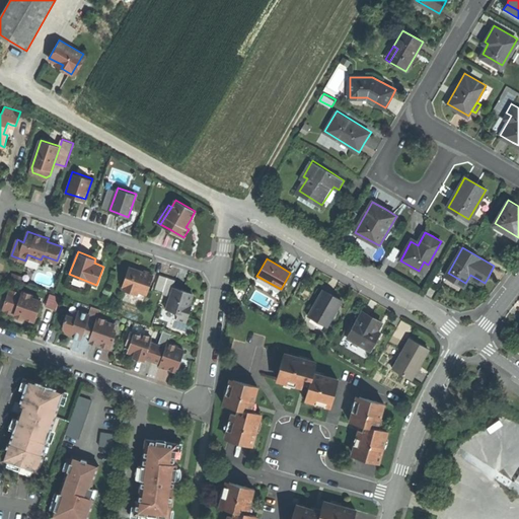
[(424,273),(428,265),(424,262),(419,271),(424,273)]
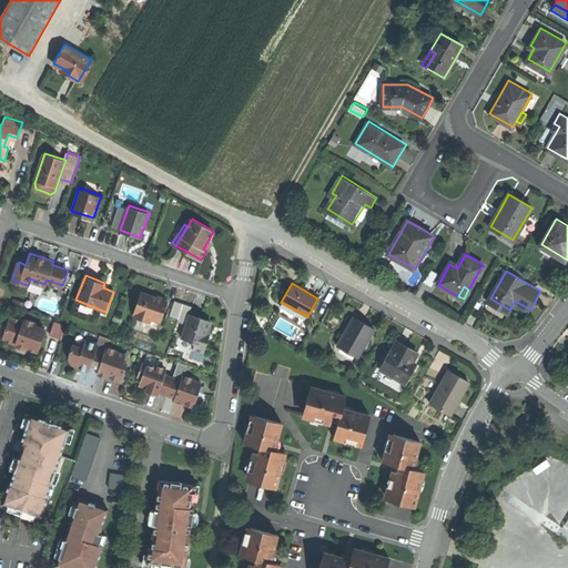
[(142,292),(133,315),(150,322),(152,317),(161,321),(169,301),(155,296),(142,292)]
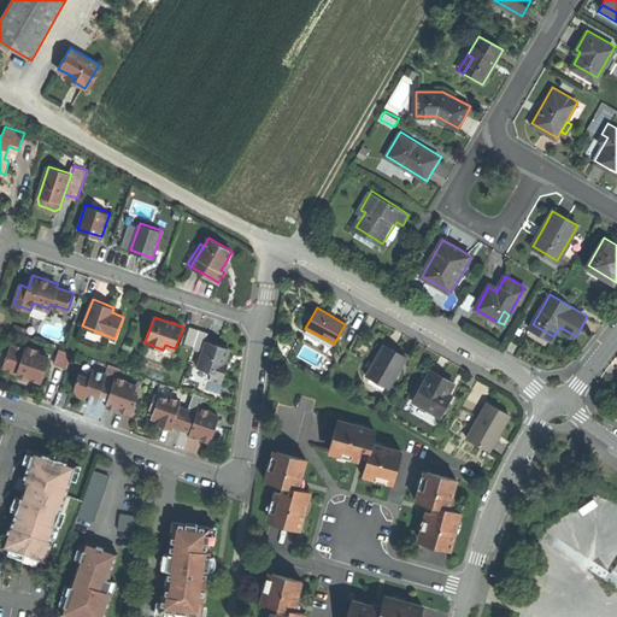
[(187,344),(195,345),(199,328),(191,327),(187,344)]
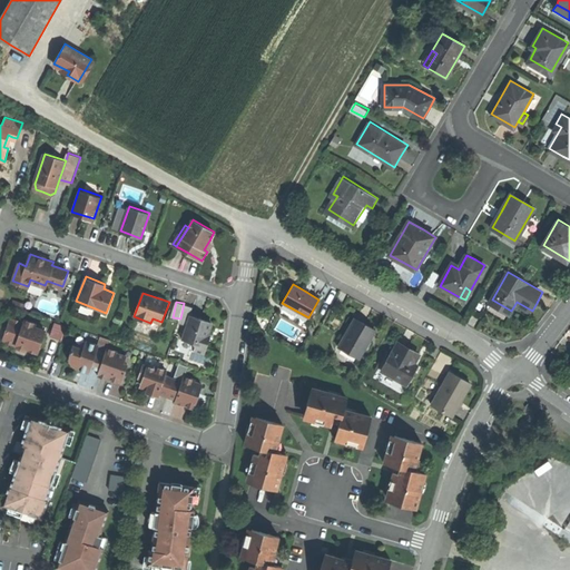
[(203,320),(190,315),(183,340),(194,343),(197,344),(195,351),(205,354),(215,324),(203,320)]
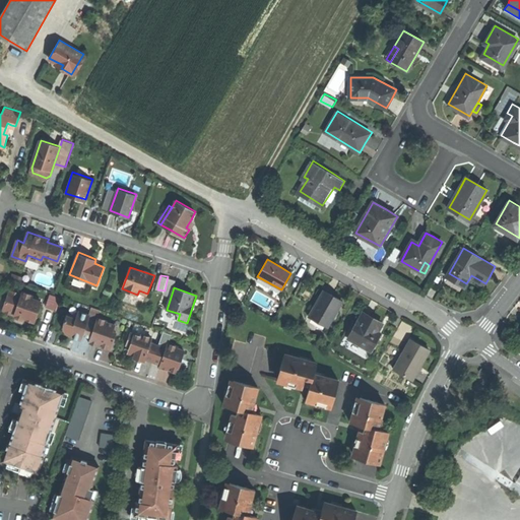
[(21,294),(9,289),(2,310),(14,314),(13,317),(19,319),(24,321),(25,318),(35,321),(42,301),(33,298),(34,295),(22,290),(21,294)]
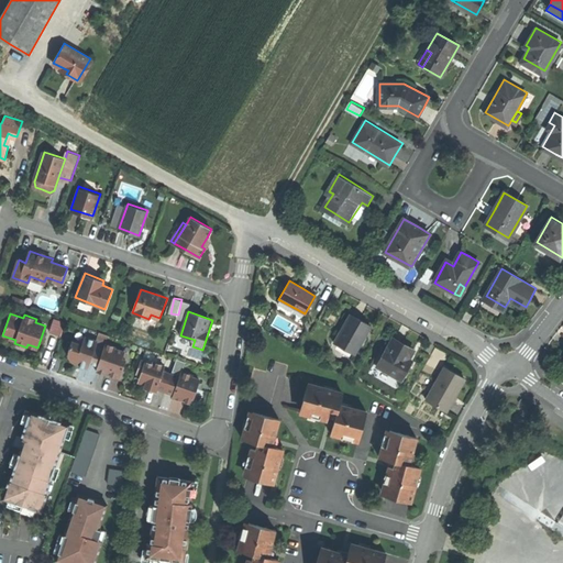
[(333,342),(354,354),(370,326),(361,320),(350,315),(333,342)]
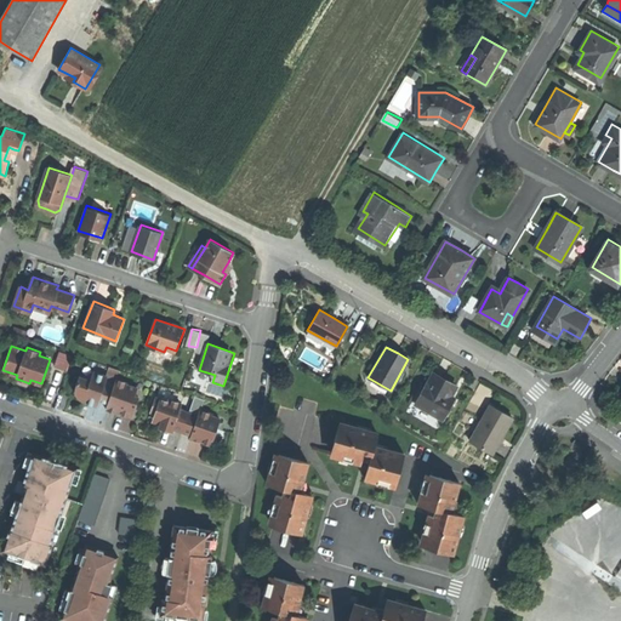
[(112,379),(92,372),(90,380),(79,375),(74,388),(77,396),(81,402),(87,404),(95,406),(97,398),(104,400),(112,379)]
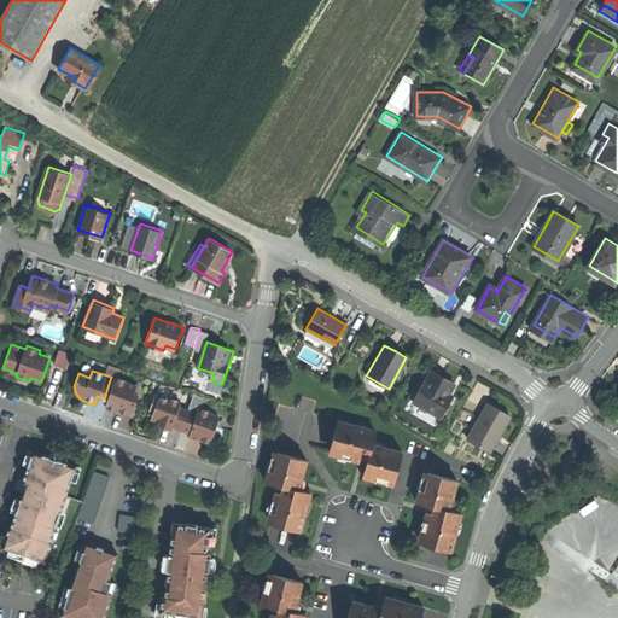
[(418,404),(441,417),(450,402),(444,398),(448,394),(454,384),(443,378),(432,372),(426,382),(425,380),(419,390),(424,394),(418,404)]
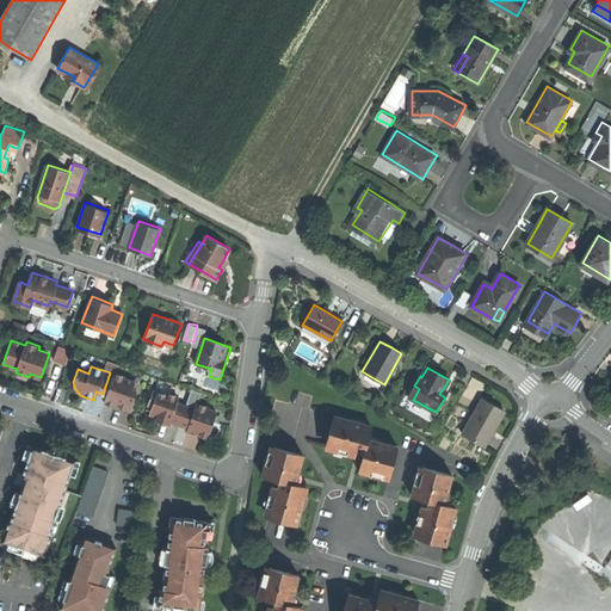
[(116,375),(110,372),(103,394),(109,396),(116,375)]
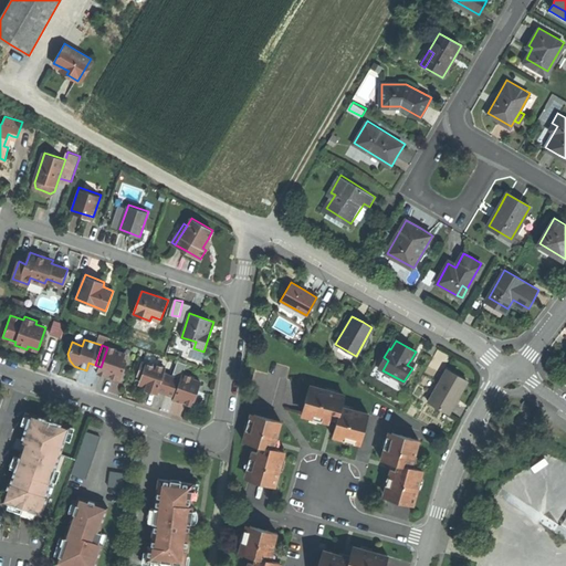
[(107,346),(107,347),(101,367),(98,371),(109,375),(121,379),(126,363),(124,362),(121,360),(124,352),(107,346)]
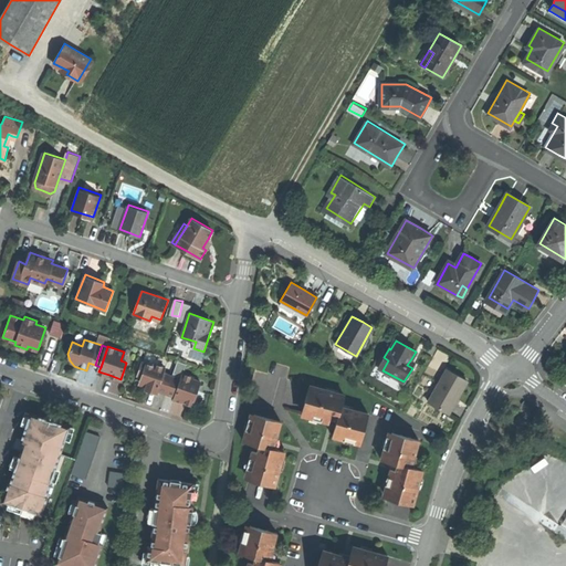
[(378,367),(383,370),(388,360),(384,357),(378,367)]
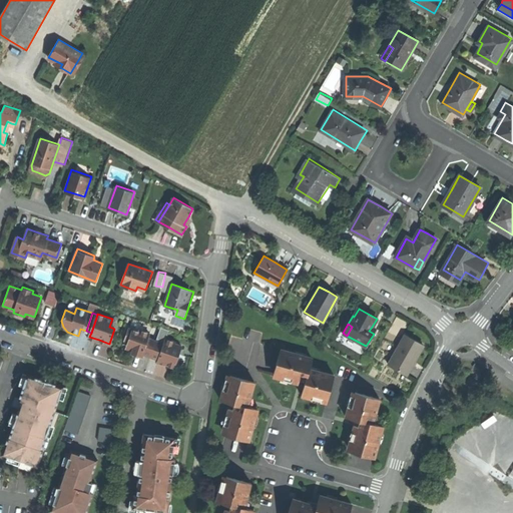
[(136,355),(141,356),(142,353),(150,356),(155,343),(147,341),(149,335),(138,331),(136,334),(126,330),(123,339),(129,341),(127,347),(132,349),(131,353),(136,355)]
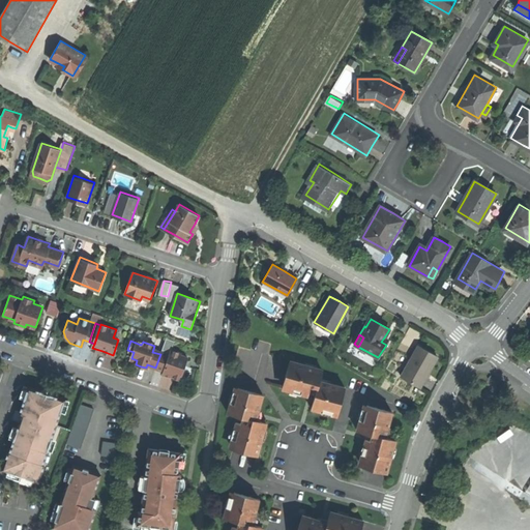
[(438,356),(418,345),(401,377),(418,386),(424,376),(427,377),(431,371),(438,356)]
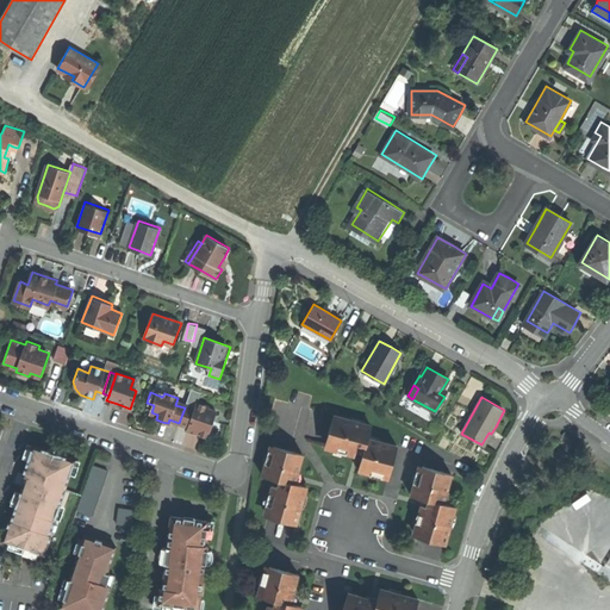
[(192,408),(191,410),(186,425),(184,429),(197,433),(207,436),(217,411),(197,404),(195,409),(192,408)]
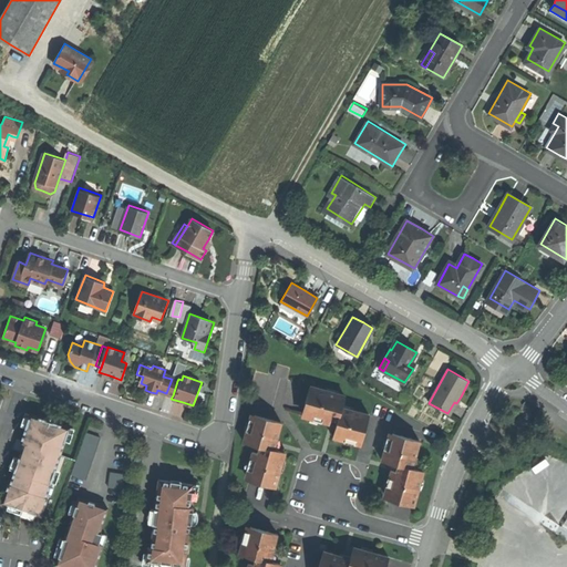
[(177,381),(172,379),(166,393),(173,395),(177,381)]
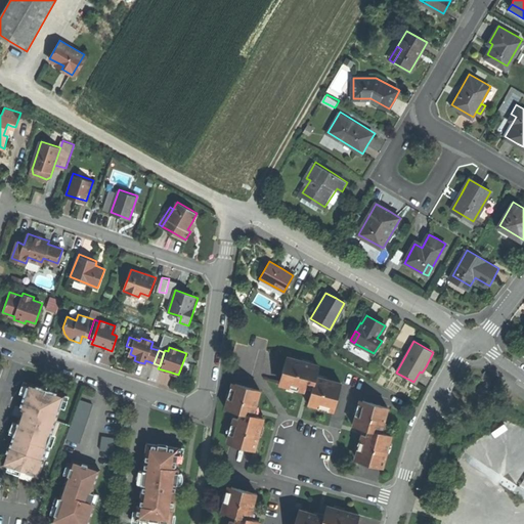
[(296,359),(286,357),(279,382),(294,385),(293,390),(299,391),(304,392),(305,389),(312,391),(315,378),(318,366),(295,361),(296,359)]
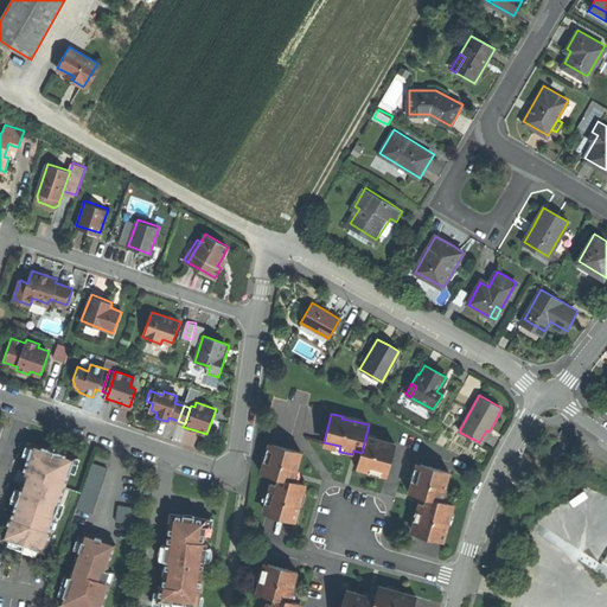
[(481,445),(489,432),(486,430),(479,442),(481,445)]
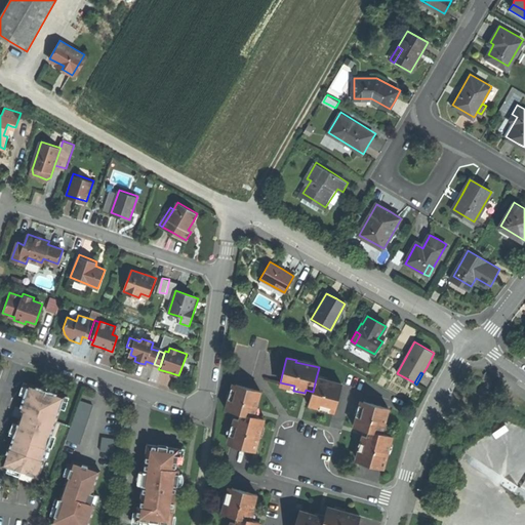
[(331,382),(316,378),(313,392),(309,405),(319,407),(319,404),(334,408),(340,382),(332,380),(331,382)]
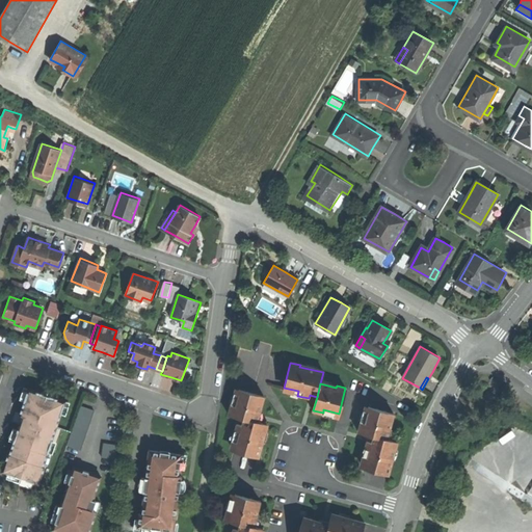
[(38,482),(57,425),(65,401),(29,388),(21,411),(17,410),(15,415),(12,420),(21,423),(4,470),(38,482)]
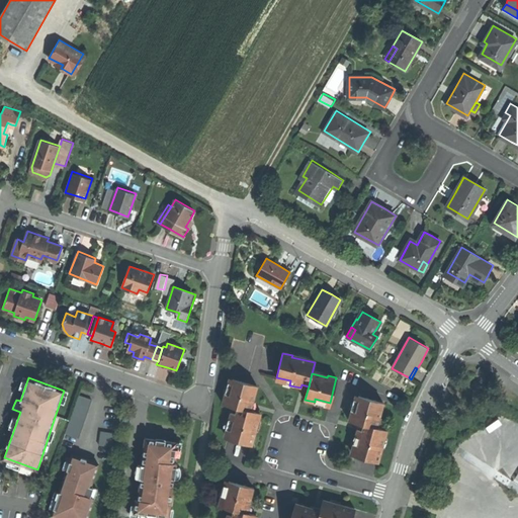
[(469,385),(477,390),(481,383),(475,378),(469,385)]
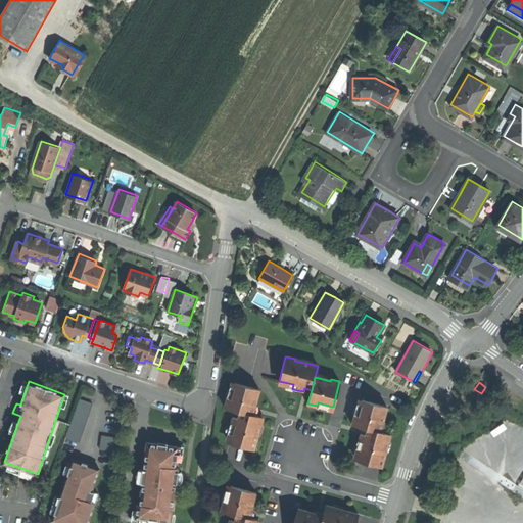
[(259,390),(234,383),(230,398),(226,397),(224,407),(239,411),(251,415),(255,399),(256,400),(259,390)]
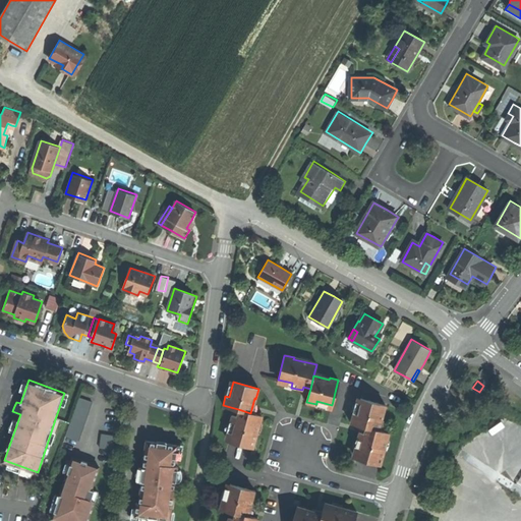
[(80,396),(71,421),(66,435),(79,440),(94,400),(80,396)]
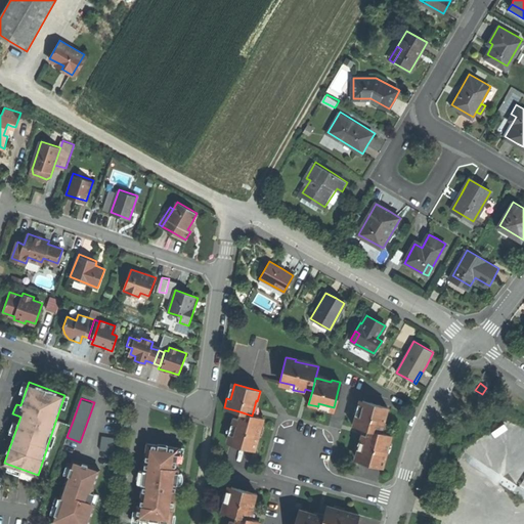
[(387,407),(362,401),(359,415),(355,413),(352,425),(366,428),(382,433),(386,418),(384,417),(387,407)]
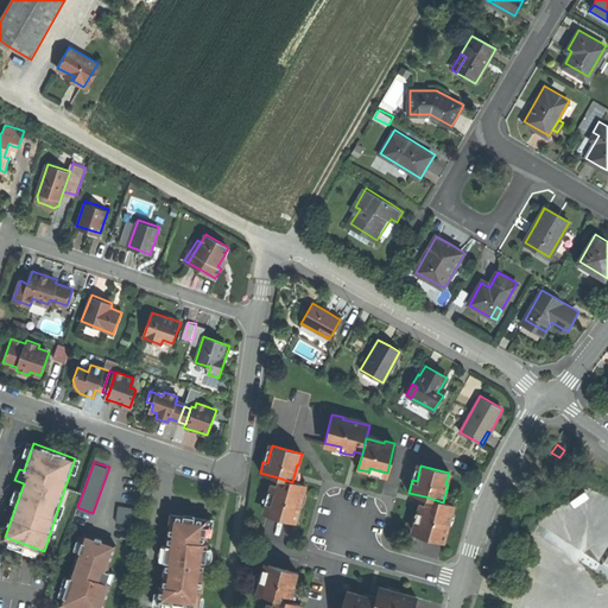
[(304,485),(292,482),(278,477),(276,486),(270,485),(267,496),(271,498),(266,515),(296,524),(298,513),(297,513),(301,501),(304,485)]
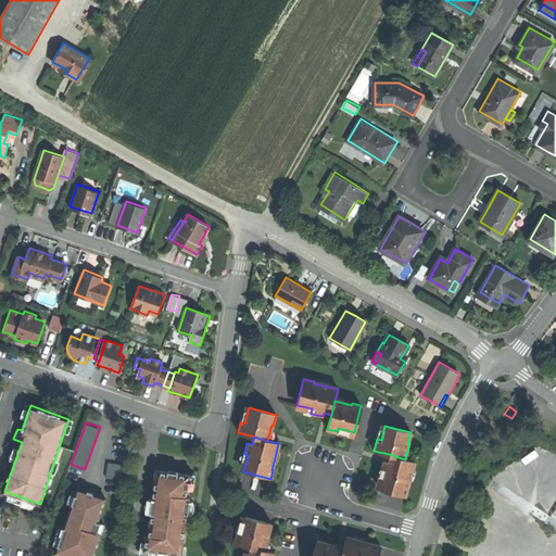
[(76,450),(60,444),(40,504),(55,508),(71,464),(76,450)]
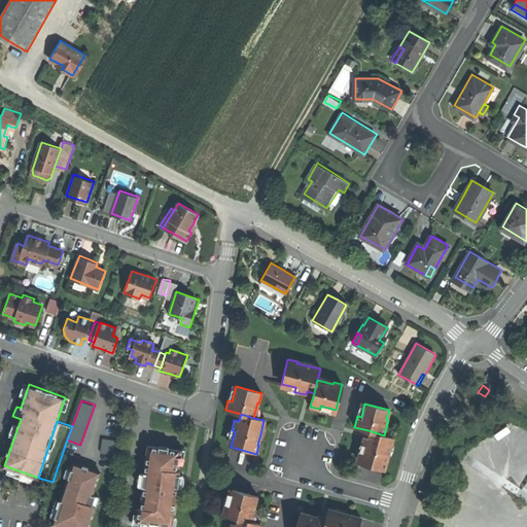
[(392,437),(384,435),(369,430),(366,437),(363,436),(360,447),(364,448),(360,464),(372,467),(384,470),(387,462),(385,461),(392,437)]
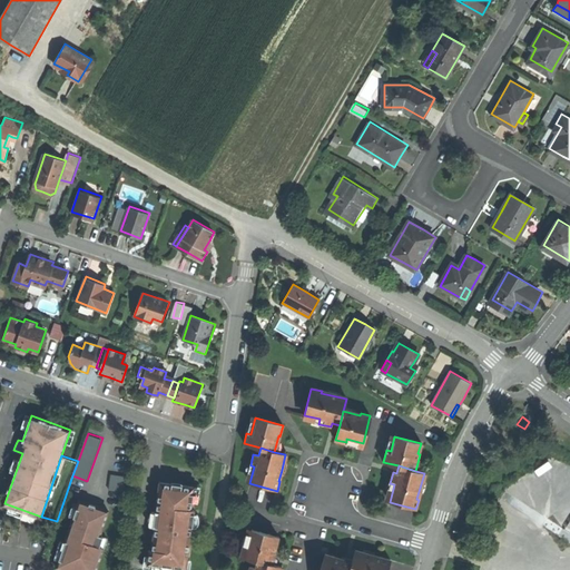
[(111,472),(110,488),(126,490),(127,474),(111,472)]
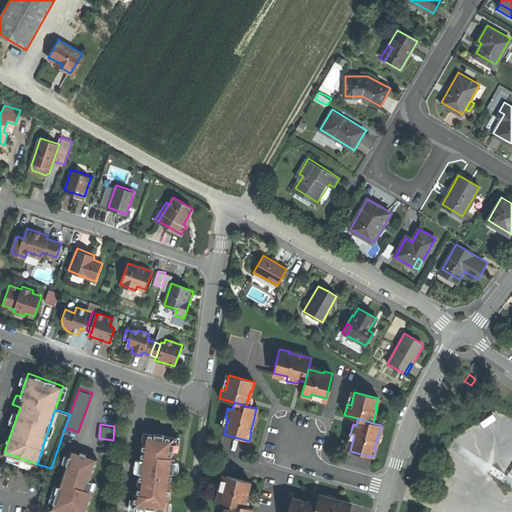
[(174,435),(143,432),(139,466),(136,493),(133,493),(132,508),(167,511),(168,511),(175,456),(171,456),(174,435)]
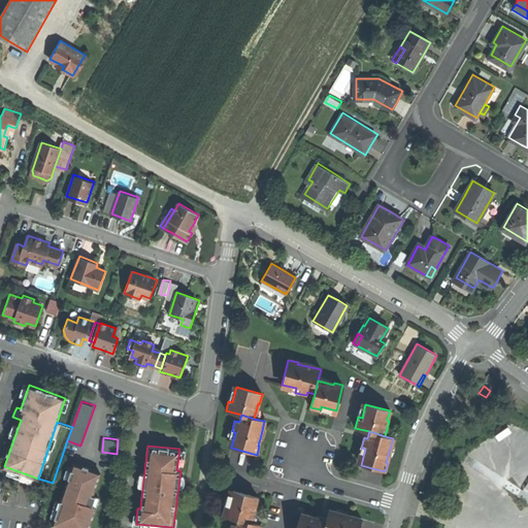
[(100,471),(74,463),(54,524),(65,527),(90,527),(97,507),(93,505),(96,496),(92,495),(96,485),(100,471)]
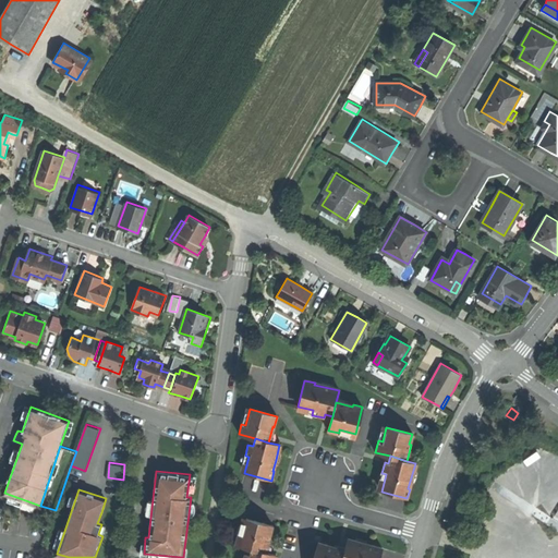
[(259,522),(245,519),(242,534),(238,533),(234,545),(251,549),(265,553),(269,536),(270,536),(274,526),(259,522)]
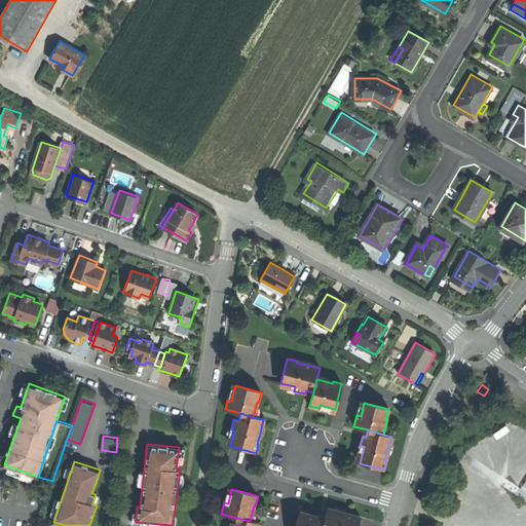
[(327,510),(325,520),(323,525),(358,525),(361,517),(350,514),(349,516),(340,513),(327,510)]
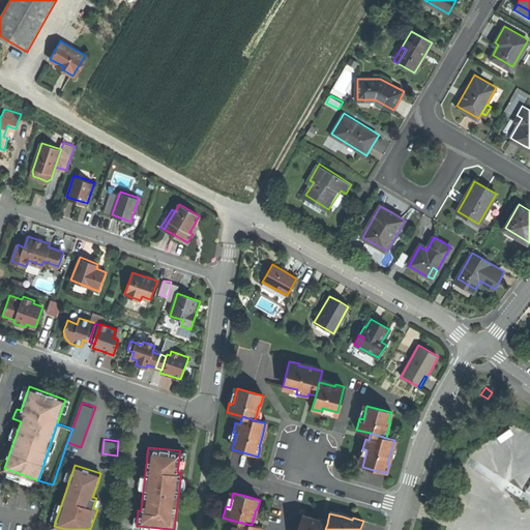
[(312,518),(302,516),(298,529),(325,529),(327,524),(312,520),(312,518)]
